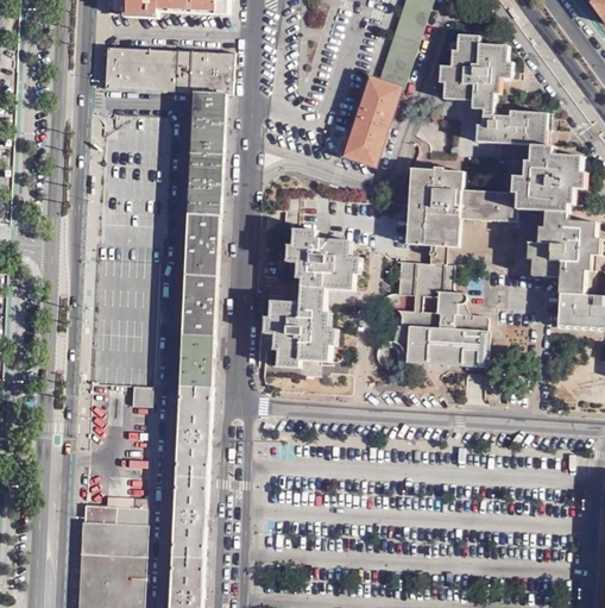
[(225,12),(226,0),(106,0),(106,13),(111,13),(155,16),(156,8),(225,12)]
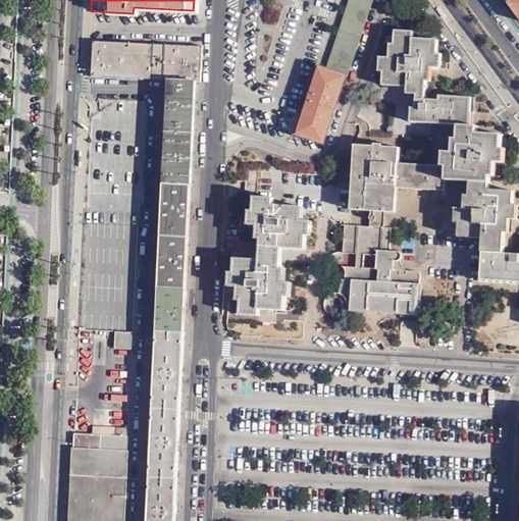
[(319,141),(365,0),(348,0),(324,70),(315,66),(294,133),(319,141)]
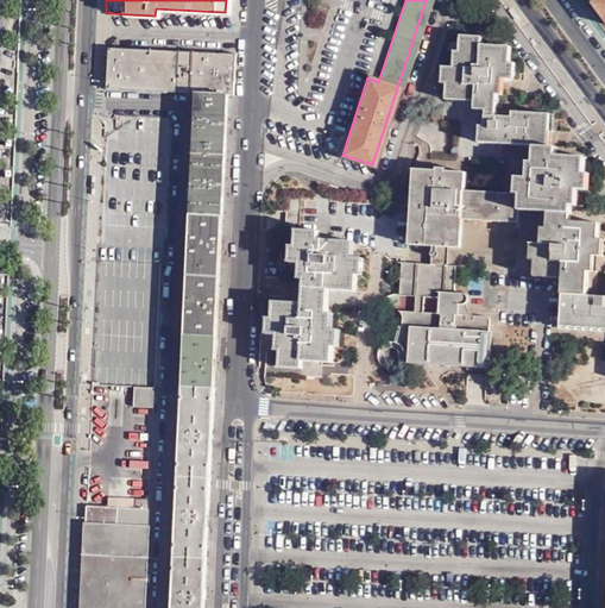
[(592,0),(591,1),(604,20),(604,0),(592,0)]
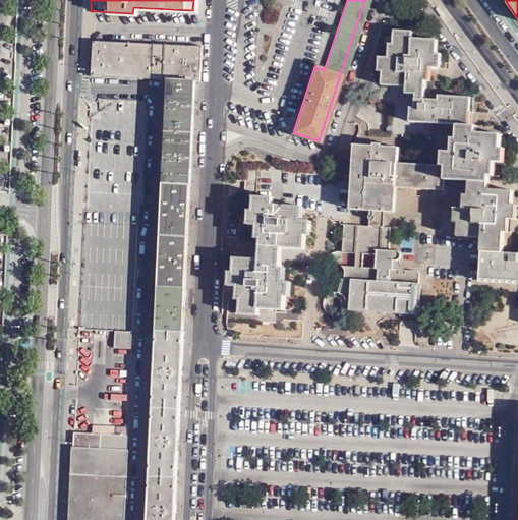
[(408,31),(390,30),(389,43),(385,42),(384,55),(375,55),(373,69),(379,69),(378,83),(402,84),(401,92),(412,92),(411,107),(407,107),(406,118),(454,121),(453,138),(450,137),(449,153),(440,152),(439,166),(393,163),(394,146),(377,145),(377,142),(369,142),(369,145),(351,143),(347,207),(392,209),(394,186),(441,189),(442,178),(463,179),(486,181),(487,175),(491,175),(492,161),(500,161),(501,147),(497,146),(498,132),(472,130),(472,124),(465,124),(466,97),(436,95),(435,99),(419,98),(421,78),(424,78),(425,64),(434,65),(435,53),(432,52),(433,39),(408,38),(408,31)]
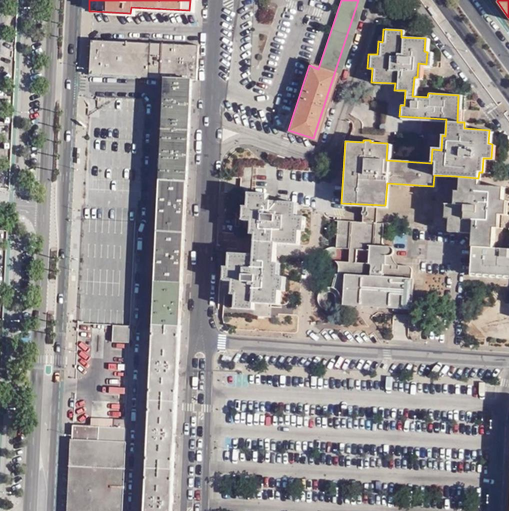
[(86,73),(92,74),(94,40),(87,39),(86,73)]
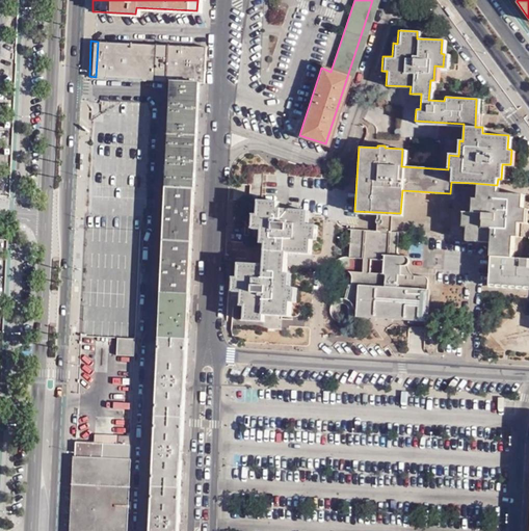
[(96,77),(168,80),(195,81),(201,81),(202,46),(98,42),(96,77)]
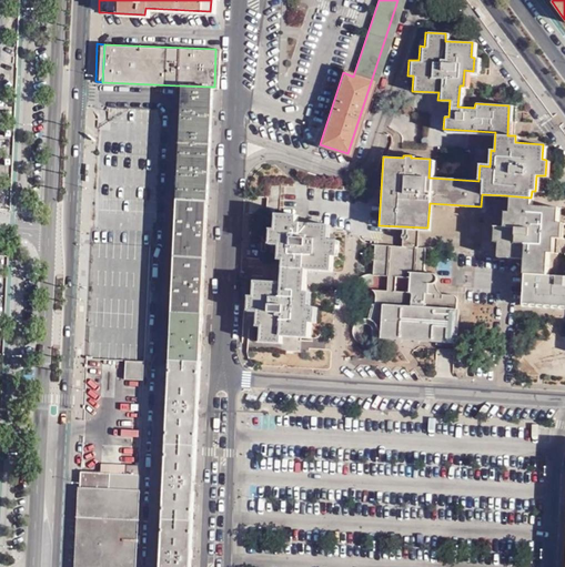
[(180,85),(174,195),(203,196),(209,87),(180,85)]
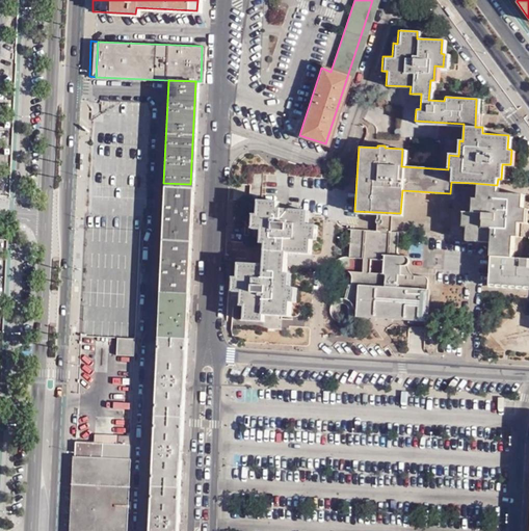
[(163,183),(156,336),(183,337),(190,184),(163,183)]
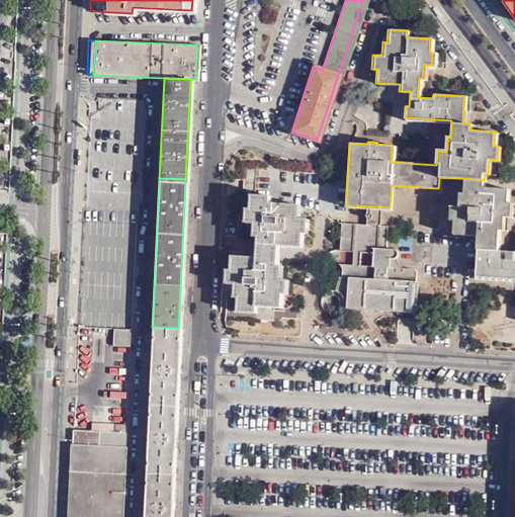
[(484,180),(460,178),(459,189),(455,189),(454,204),(446,203),(445,221),(449,221),(449,232),(448,235),(475,236),(471,277),(514,279),(514,252),(493,251),(494,229),(500,229),(501,217),(512,218),(513,198),(507,197),(508,183),(484,182),(484,180)]
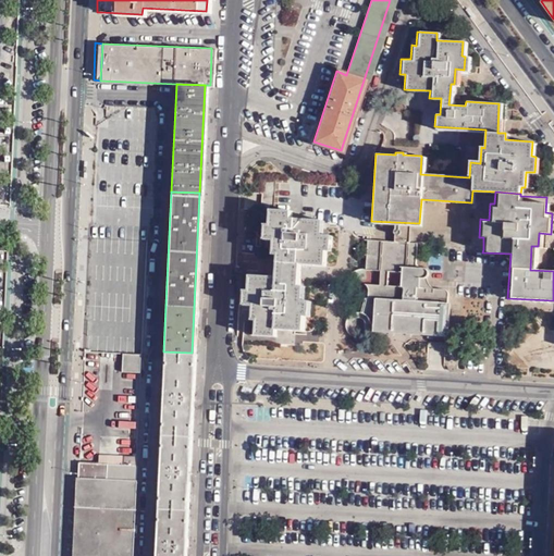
[(286,210),(267,209),(267,223),(261,223),(260,238),(270,238),(270,254),(274,254),(274,263),(295,263),(322,264),(322,250),(327,250),(328,234),(318,233),(318,219),(285,217),(286,210)]
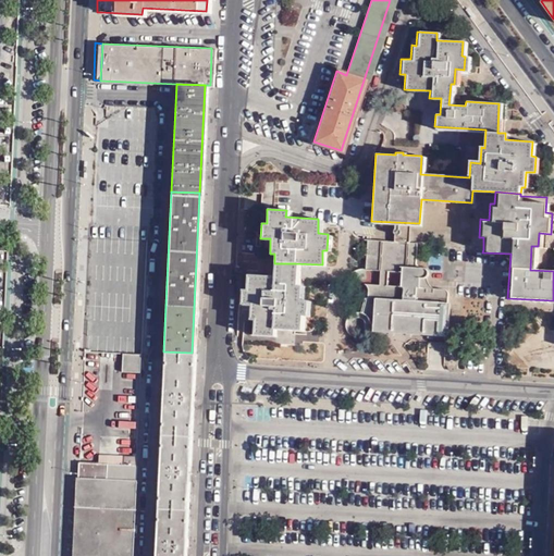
[(413,241),(364,237),(361,268),(384,270),(383,284),(365,283),(364,296),(361,296),(356,311),(359,311),(365,318),(369,330),(409,332),(444,334),(446,301),(444,300),(444,292),(441,287),(429,287),(429,291),(423,291),(422,286),(415,286),(416,276),(421,276),(423,274),(423,271),(422,268),(420,267),(411,267),(413,241)]
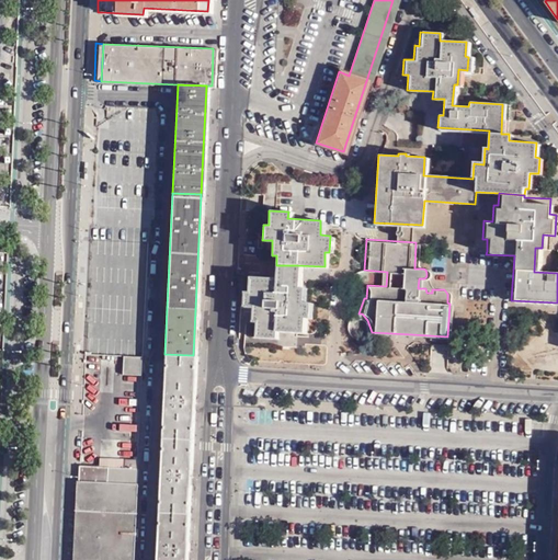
[(297,265),(276,265),(275,276),(247,275),(246,292),(239,290),(238,305),(248,306),(247,321),(251,322),(250,336),(274,338),(274,331),(300,332),(302,317),(309,318),(310,303),(299,301),(300,287),(296,287),(297,265)]
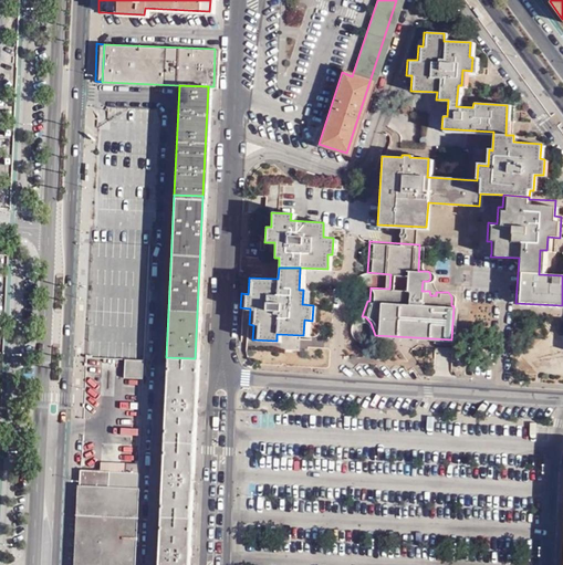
[(166,357),(155,564),(184,564),(195,358),(166,357)]
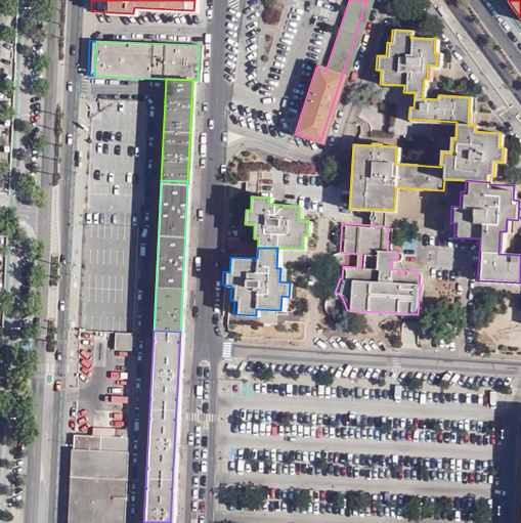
[(130,349),(130,332),(114,332),(114,348),(130,349)]
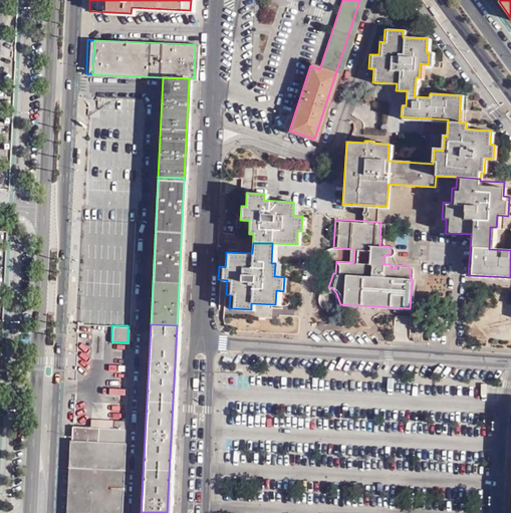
[(86,427),(68,426),(63,512),(116,512),(121,421),(87,419),(86,427)]
